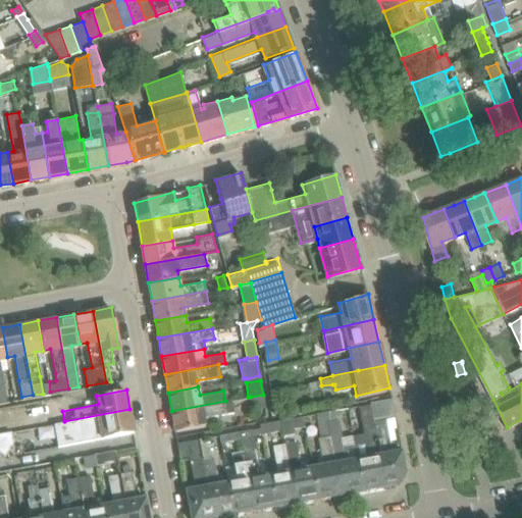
[(265,405),(263,395),(250,397),(251,407),(265,405)]
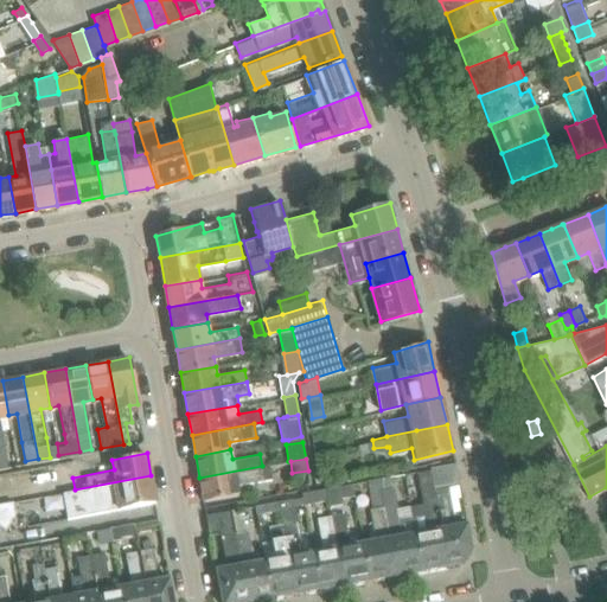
[(269,465),(262,466),(199,478),(203,500),(238,493),(237,484),(264,479),(272,478),(269,465)]
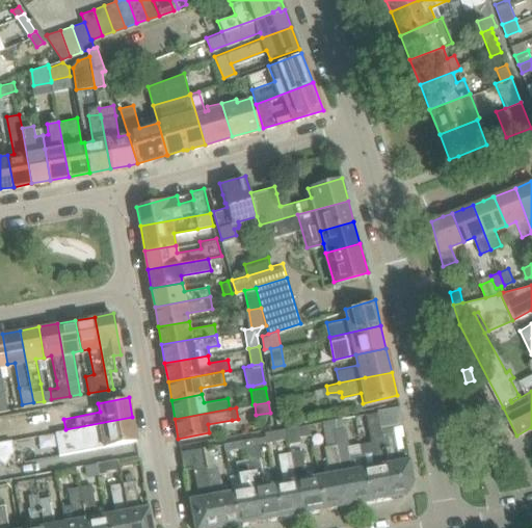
[(382,498),(383,496),(393,494),(381,428),(377,410),(366,412),(369,430),(370,439),(360,440),(361,449),(364,467),(363,467),(366,484),(370,483),(373,498),(373,497),(376,499),(382,498)]
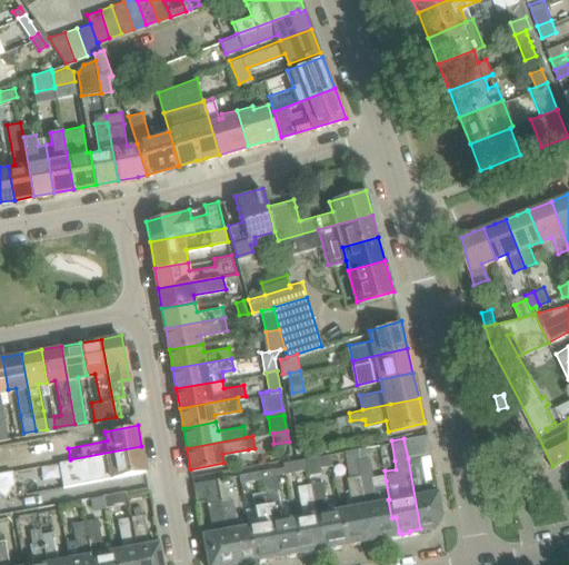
[(68,459),(59,461),(63,485),(146,469),(141,446),(70,459),(68,459)]
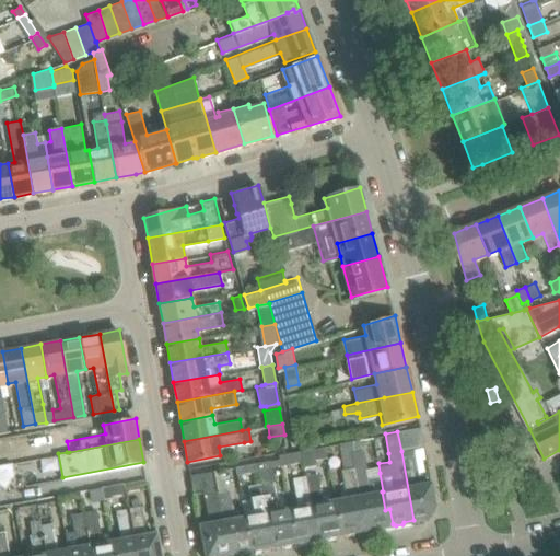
[(385,525),(393,524),(389,509),(385,510),(382,491),(383,491),(380,473),(369,475),(365,458),(364,448),(361,448),(359,439),(349,440),(352,460),(364,529),(374,528),(376,529),(383,528),(385,525)]
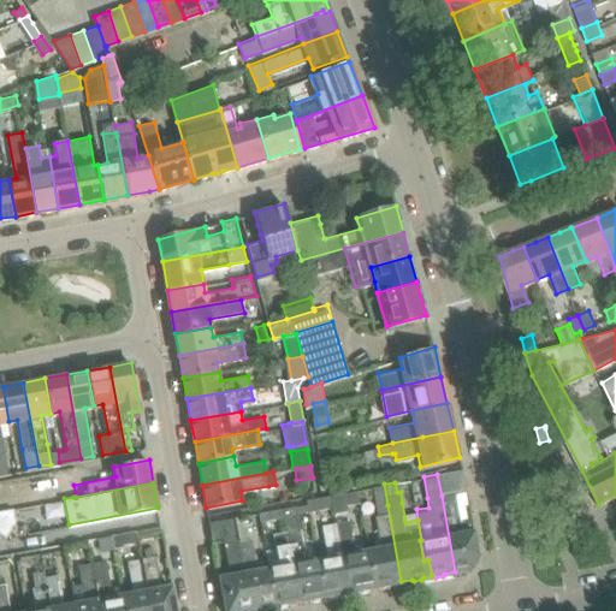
[(389,586),(391,583),(401,581),(388,505),(384,484),(373,486),(377,508),(374,508),(381,547),(368,550),(374,586),(379,586),(381,587),(389,586)]
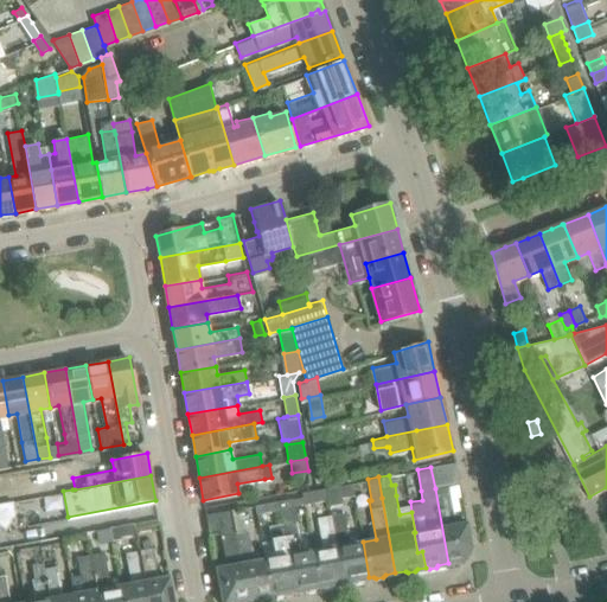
[(447,479),(434,482),(435,488),(448,563),(462,561),(471,549),(470,540),(467,523),(455,524),(452,508),(447,479)]
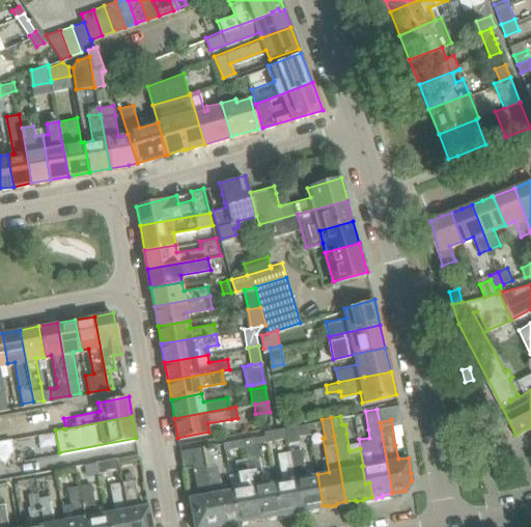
[(296,423),(284,425),(286,436),(287,441),(299,439),(298,434),(296,423)]
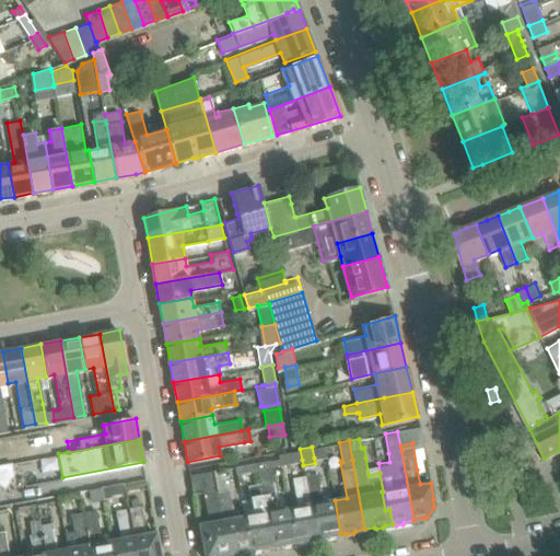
[(278,453),(279,458),(280,464),(302,460),(300,449),(278,453)]
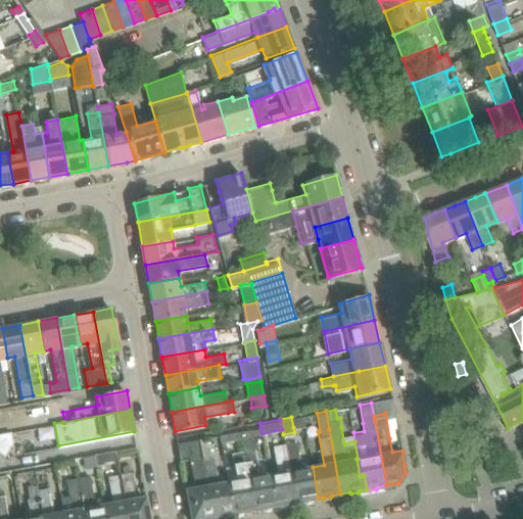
[(273,506),(274,506),(269,474),(259,476),(254,443),(251,429),(240,431),(241,438),(243,449),(253,510),(263,508),(266,510),(272,509),(273,506)]
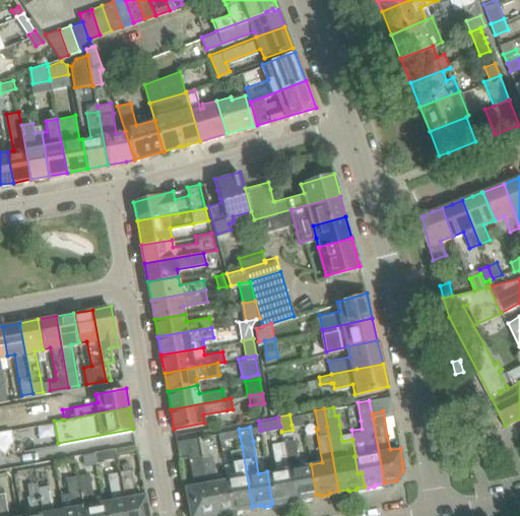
[(11,429),(0,430),(0,449),(4,453),(12,441),(13,440),(11,429)]
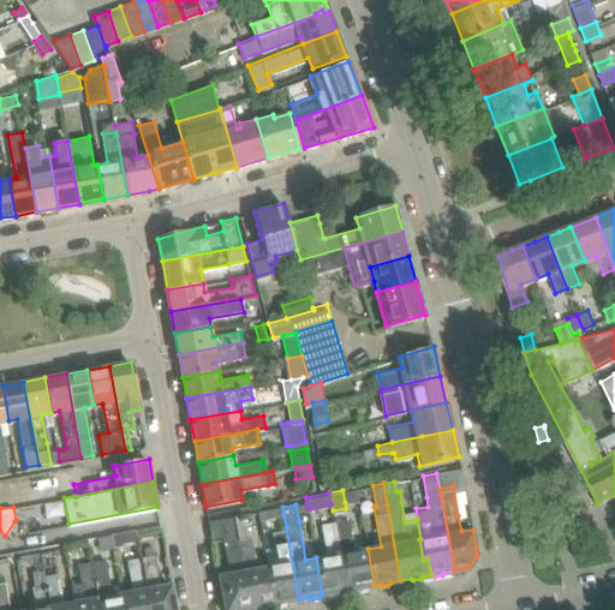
[(284,515),(282,507),(257,510),(258,519),(284,515)]
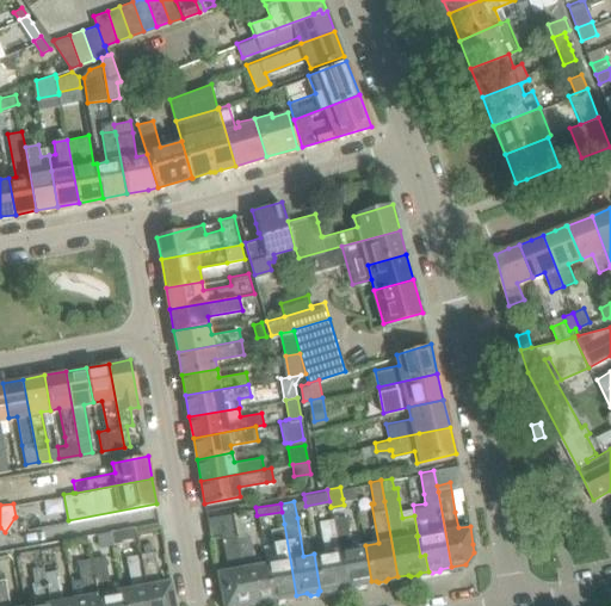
[(240,511),(233,512),(236,535),(250,604),(259,601),(261,604),(269,603),(271,600),(272,599),(266,563),(255,564),(250,532),(247,533),(245,533),(242,520),(240,511)]
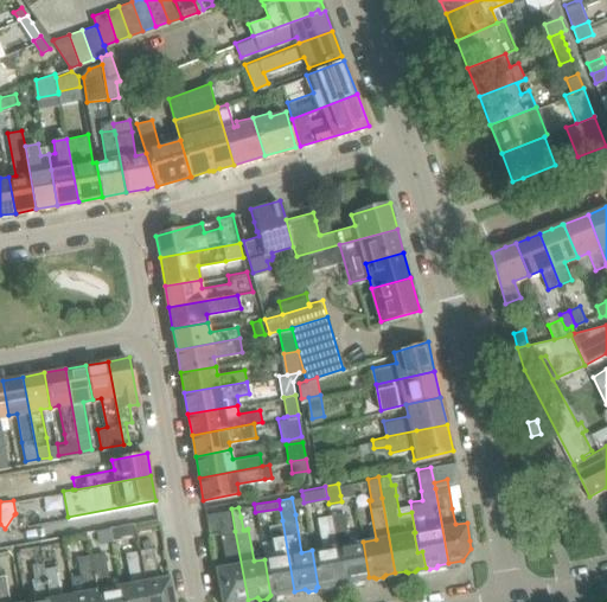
[(225,567),(216,568),(222,601),(236,601),(237,601),(248,600),(235,531),(230,508),(205,513),(210,536),(219,535),(225,567)]
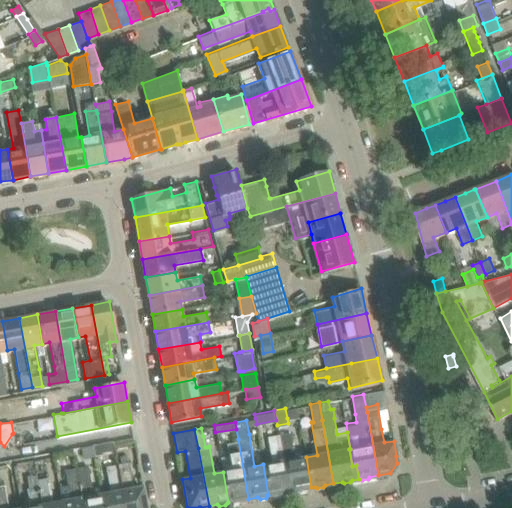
[(308,488),(311,487),(306,457),(304,457),(295,458),(290,430),(278,432),(288,491),(298,490),(300,491),(306,490),(308,488)]
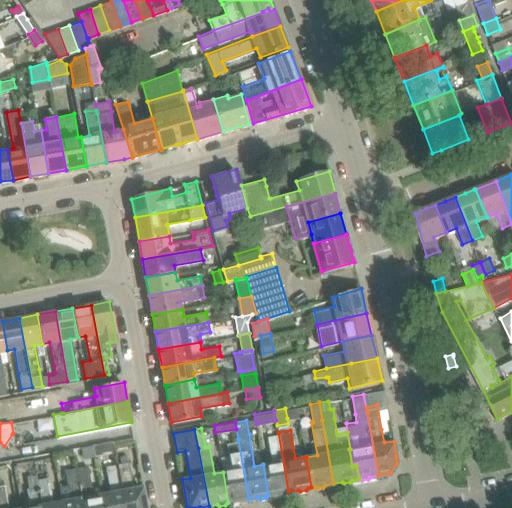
[(279,495),(281,493),(288,491),(278,432),(266,434),(271,463),(263,464),(268,495),(271,495),(273,496),(279,495)]
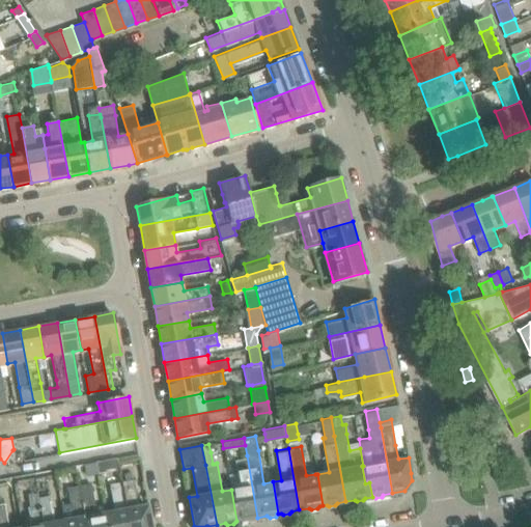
[(248,522),(249,519),(257,518),(247,455),(234,458),(241,488),(231,490),(236,521),(239,521),(242,523),(248,522)]
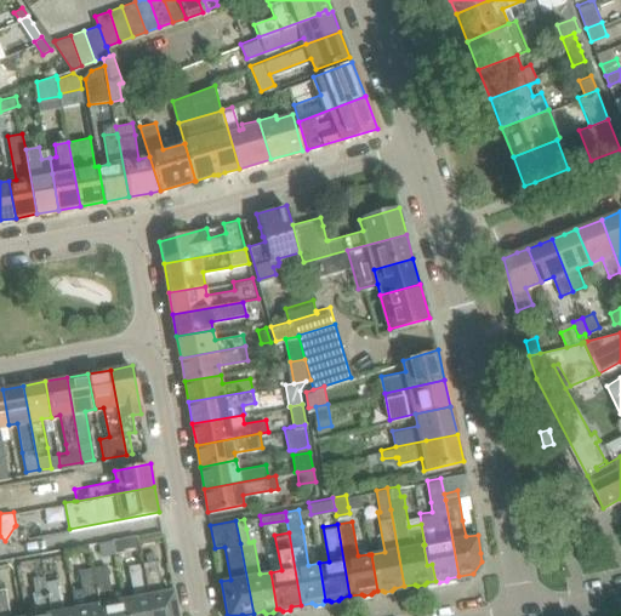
[(117,552),(140,547),(138,539),(137,539),(137,534),(114,539),(117,552)]
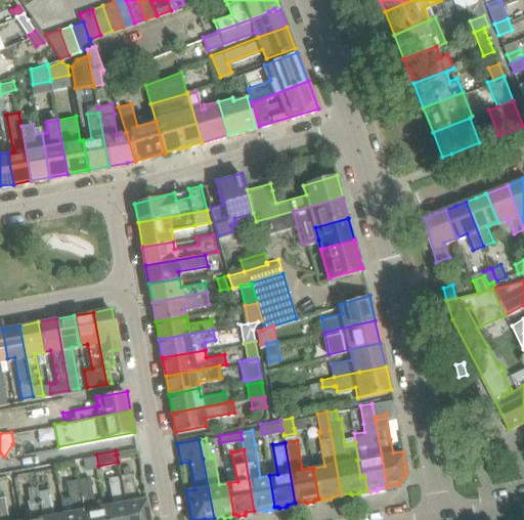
[(132,464),(123,466),(125,474),(133,473),(132,464)]
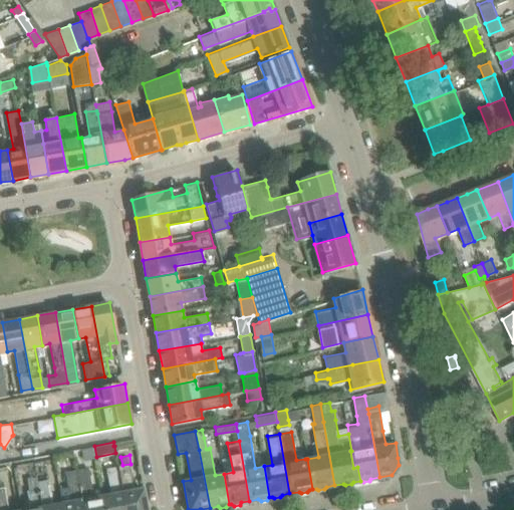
[(136,490),(131,464),(117,466),(125,509),(147,509),(144,488),(136,490)]
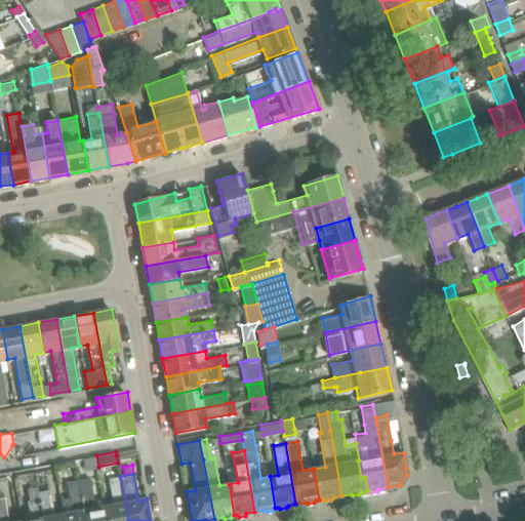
[(108,520),(106,507),(95,508),(89,475),(79,477),(85,520),(108,520)]
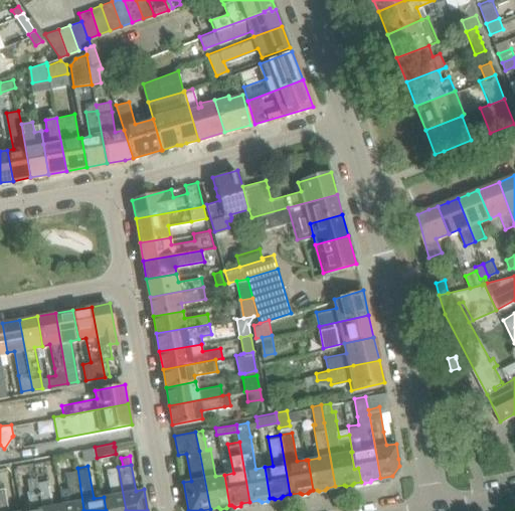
[(104,497),(106,510),(126,510),(118,467),(107,469),(112,495),(104,497)]
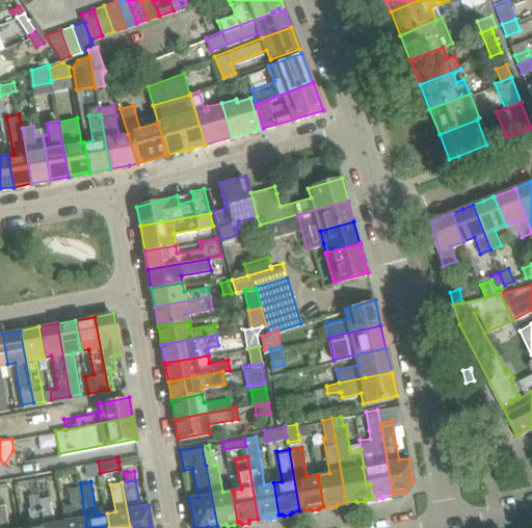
[(70,502),(61,504),(64,521),(65,527),(86,527),(80,483),(68,485),(70,502)]
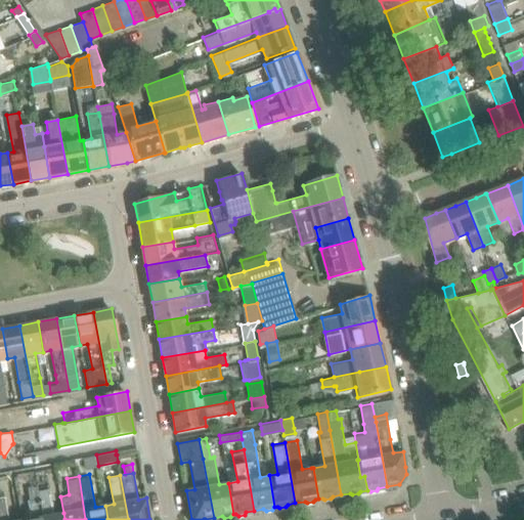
[(43,519),(37,483),(26,485),(32,519),(24,519),(43,519)]
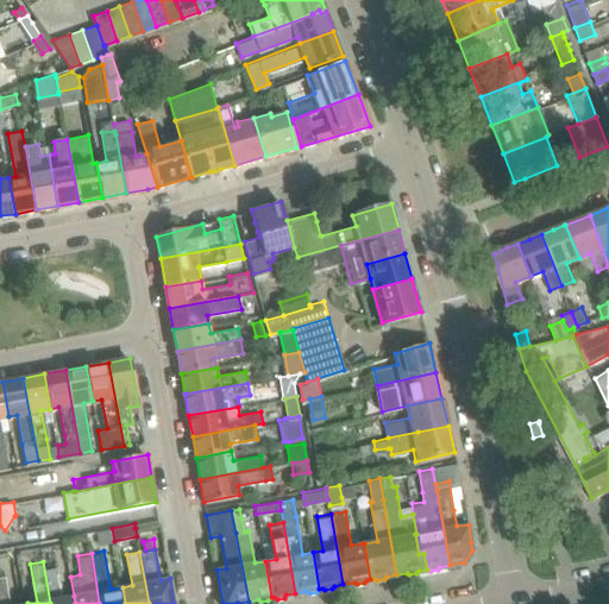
[(58,565),(44,567),(50,603),(75,603),(74,596),(64,598),(58,565)]
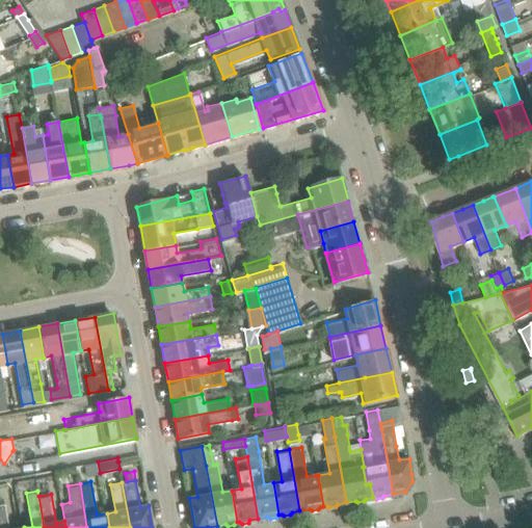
[(8,527),(3,497),(0,497),(0,527),(8,527)]
